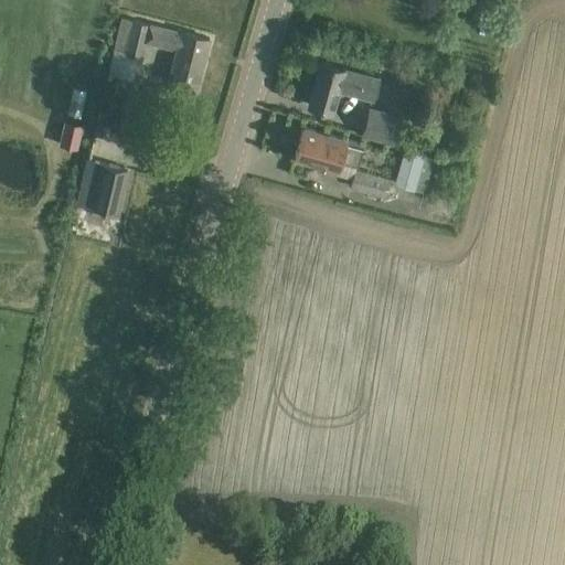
[(209,39),(188,33),(181,31),(181,32),(132,20),(125,54),(141,59),(146,42),(177,49),(168,82),(195,89),(209,39)]
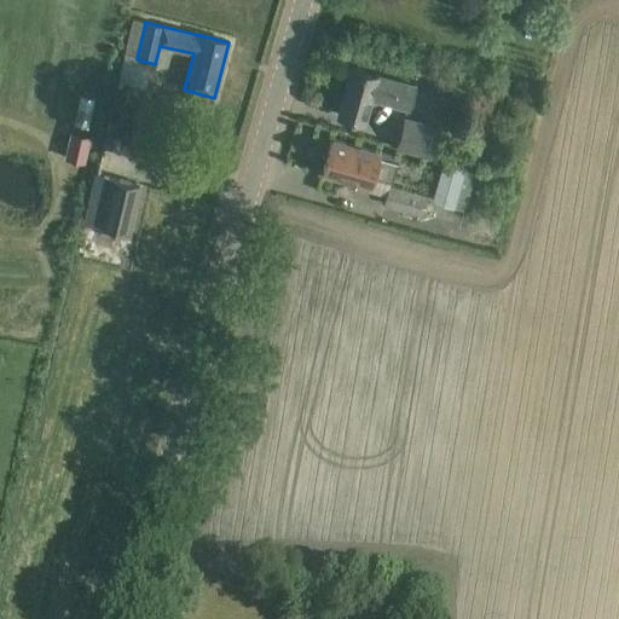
[(377,75),(351,68),(337,115),(363,122),(370,98),(408,108),(415,86),(376,75),(377,75)]
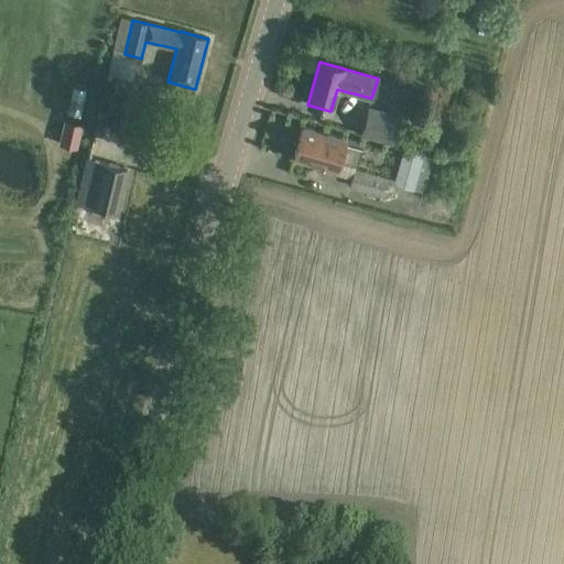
[(368,108),(360,136),(396,145),(403,117),(368,108)]
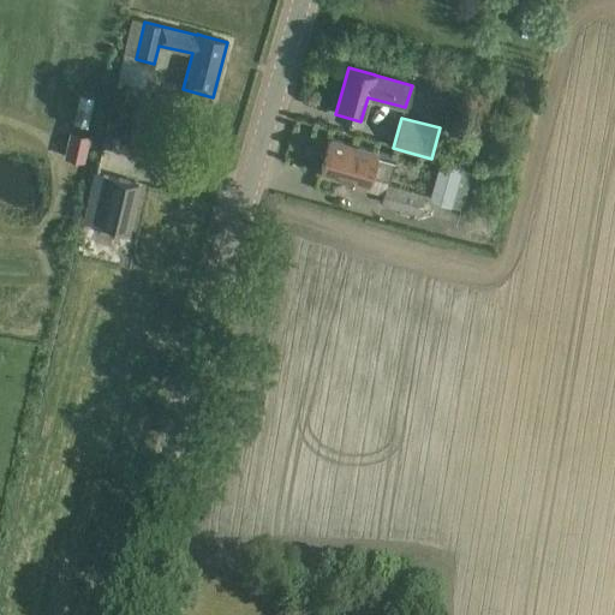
[(153,131),(159,153),(179,148),(173,125),(153,131)]
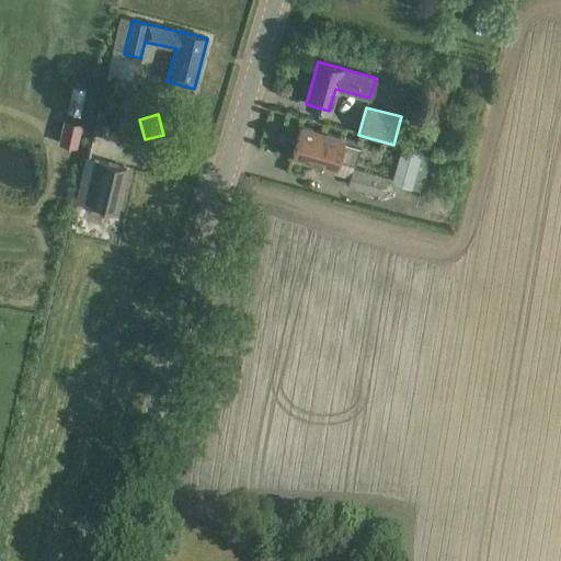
[(65,119),(59,144),(76,147),(81,123),(65,119)]
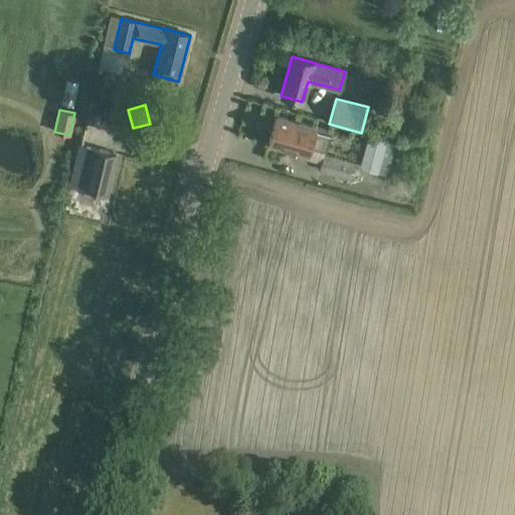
[(315,127),(276,116),(269,142),(308,153),(310,146),(325,150),(330,132),(315,128),(315,127)]
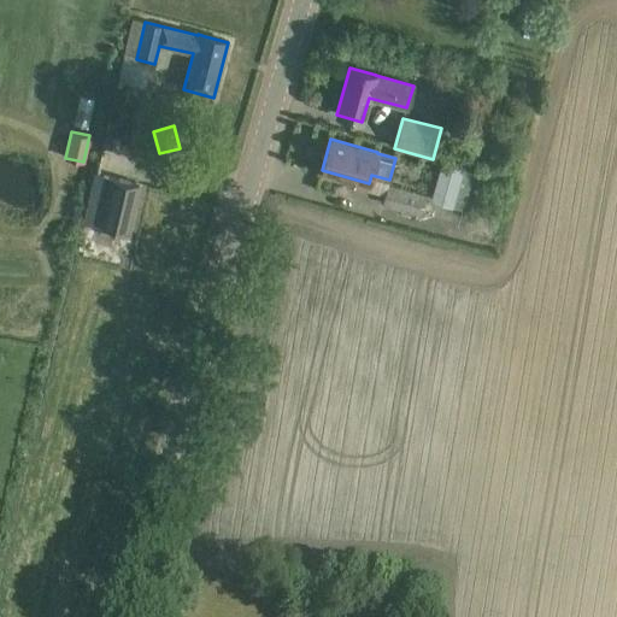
[(454,206),(464,210),(475,171),(441,160),(429,201),(453,209),(454,206)]
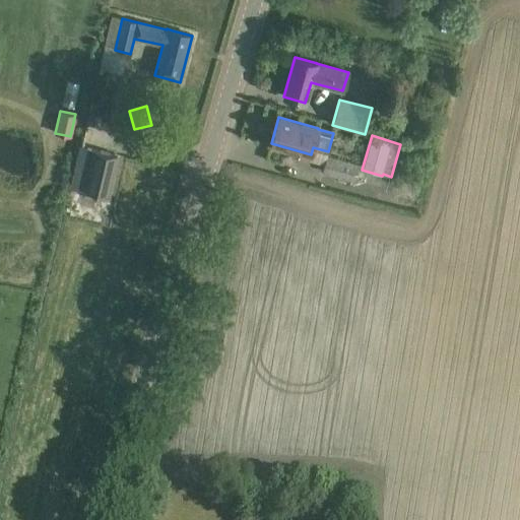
[(80,147),(71,187),(84,190),(85,189),(108,194),(117,155),(93,149),(93,150),(80,147)]
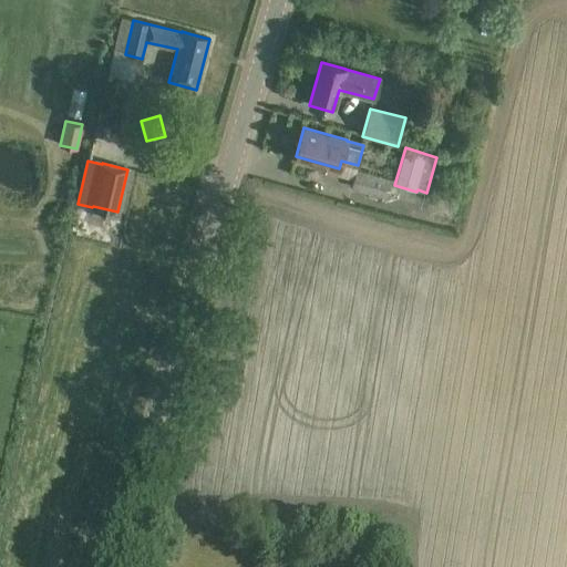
[(351,188),(387,198),(392,178),(358,169),(351,188)]
